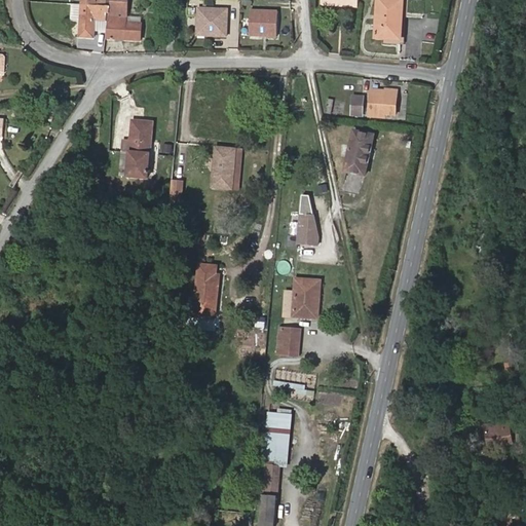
[(106,6),(106,0),(82,0),(80,37),(95,38),(96,31),(96,20),(107,21),(107,13),(109,13),(110,13),(110,6),(106,6)]
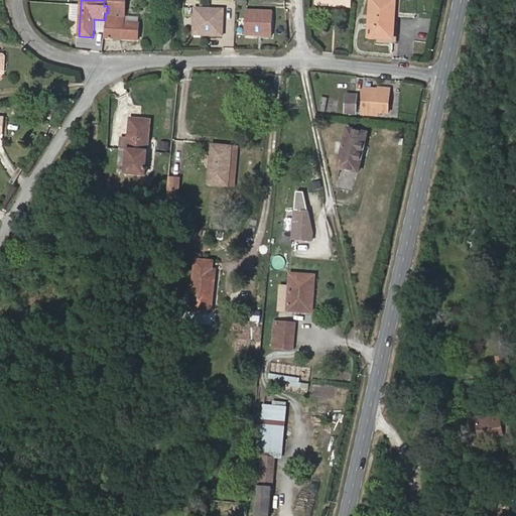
[(139,40),(140,22),(126,22),(126,17),(125,17),(122,17),(123,0),(108,0),(108,6),(108,13),(107,13),(104,38),(139,40)]
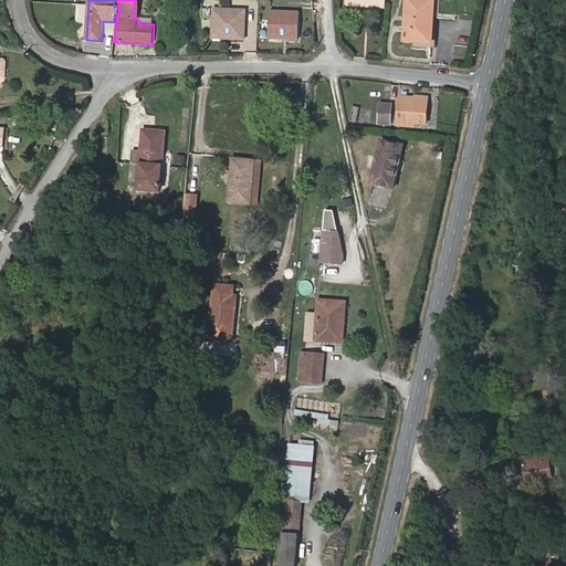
[(432,42),(435,0),(407,0),(405,41),(432,42)]
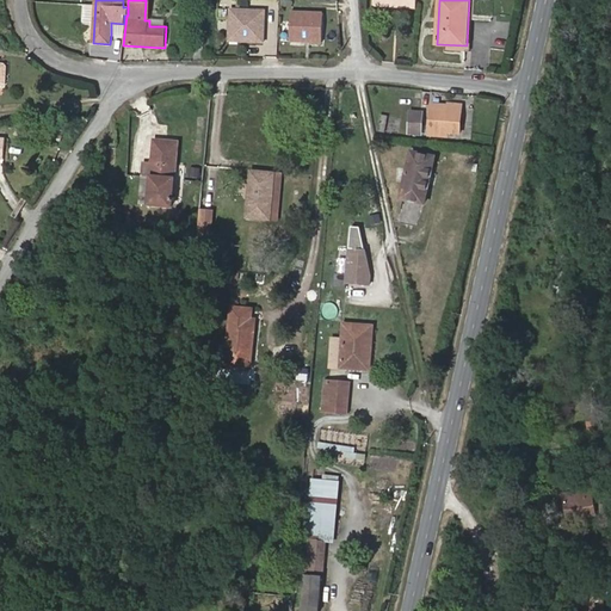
[(267,44),(269,11),(232,10),(230,43),(267,44)]
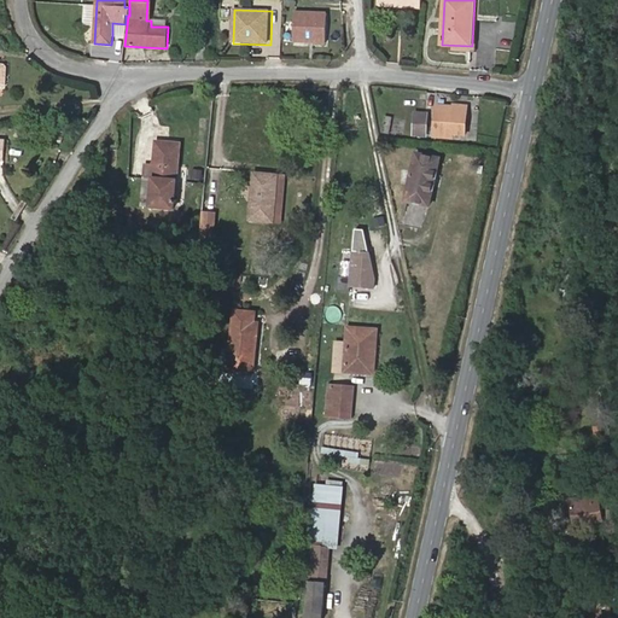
[(330,45),(330,13),(297,12),(296,44),(330,45)]
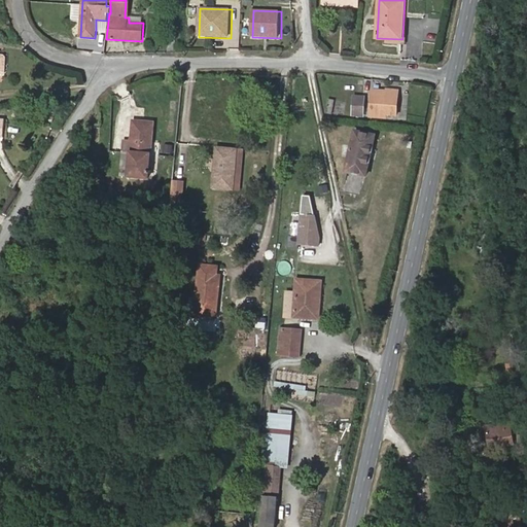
[(106,32),(107,21),(96,20),(96,31),(106,32)]
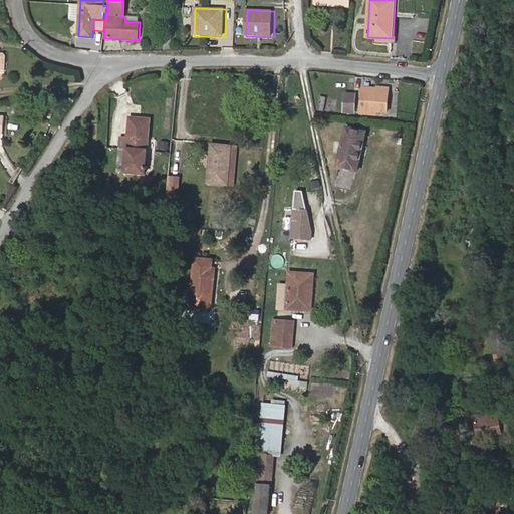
[(376,88),(362,86),(360,115),(377,116),(377,112),(388,113),(390,87),(376,85),(376,88)]
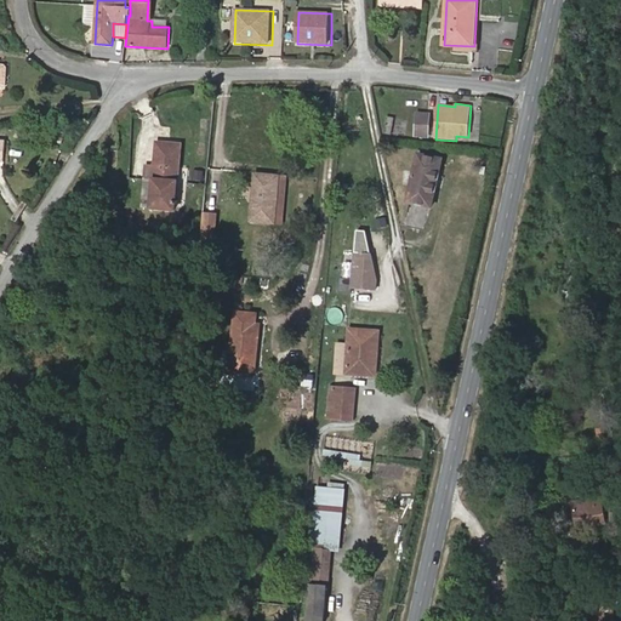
[(431,113),(416,112),(414,137),(429,138),(431,113)]
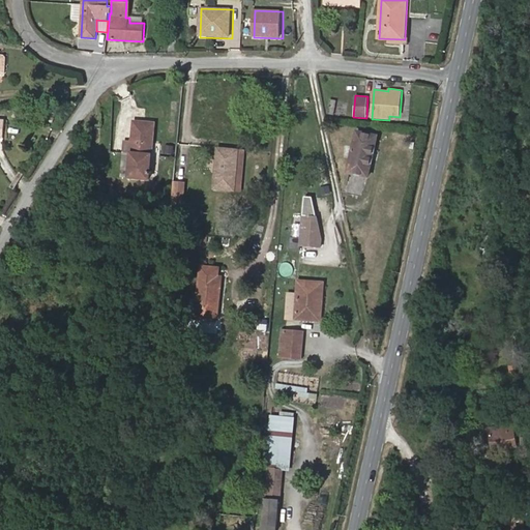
[(120,179),(150,181),(151,167),(158,168),(160,145),(154,144),(156,121),(133,119),(130,141),(123,140),(120,179)]
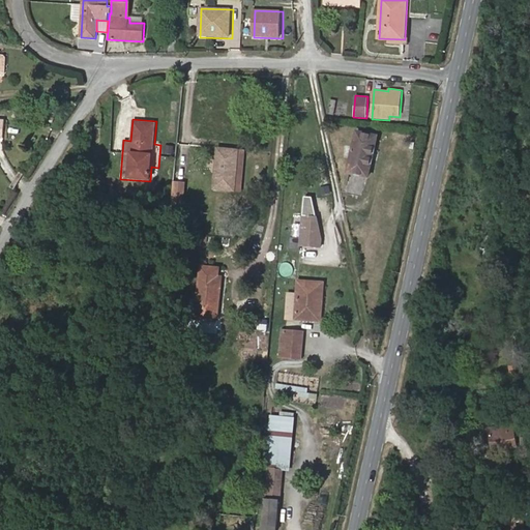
[(379,136),(356,129),(346,173),(369,178),(379,136)]
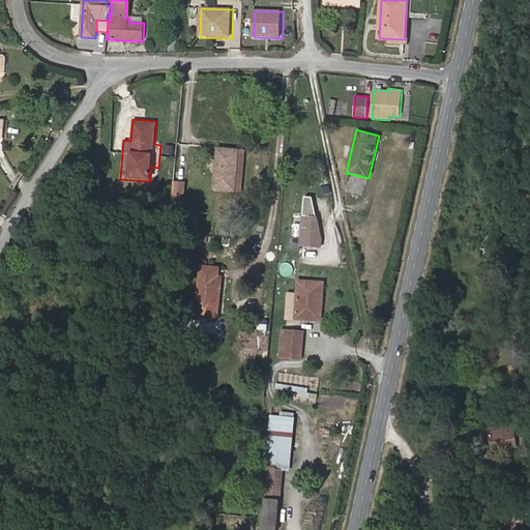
[(239,152),(218,150),(214,189),(235,193),(239,152)]
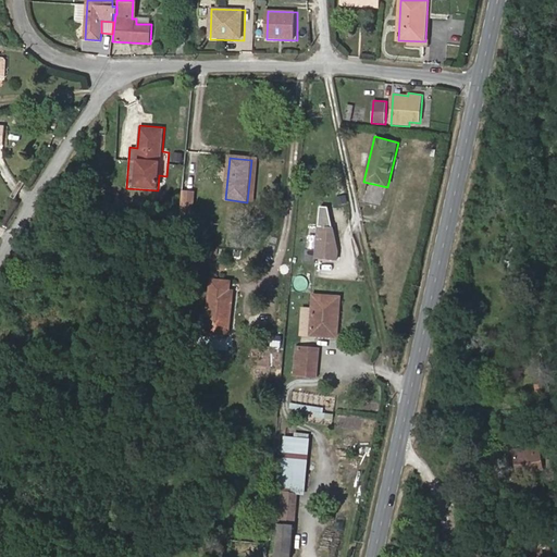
[(255,202),(259,160),(251,160),(247,202),(255,202)]
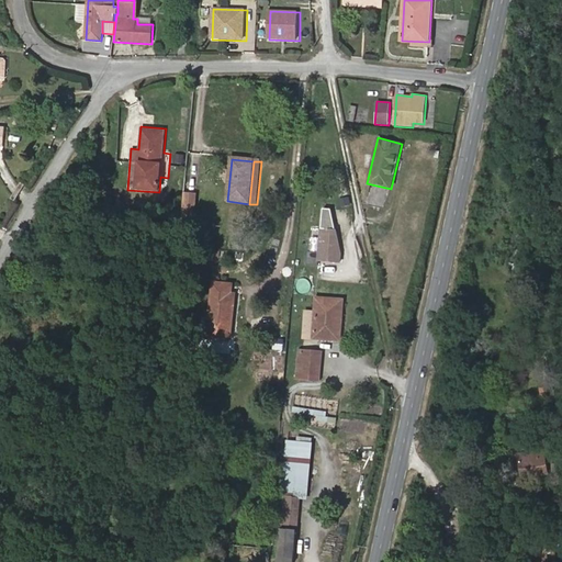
[(197,197),(187,195),(183,233),(193,234),(197,197)]
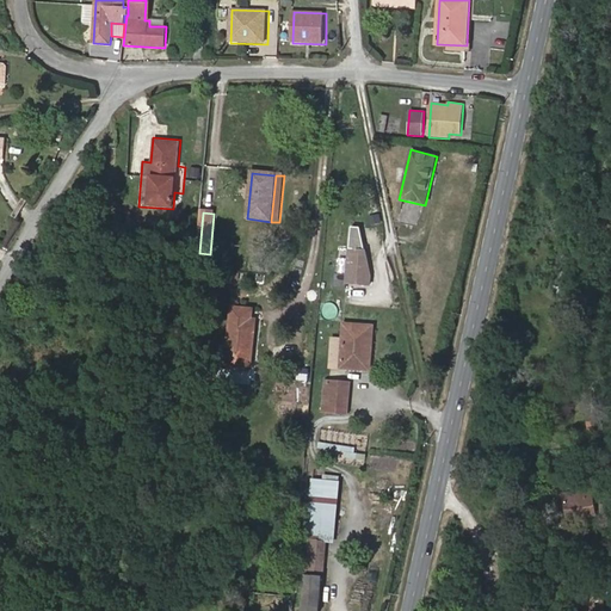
[(360,227),(351,226),(346,283),(374,285),(374,273),(360,227)]
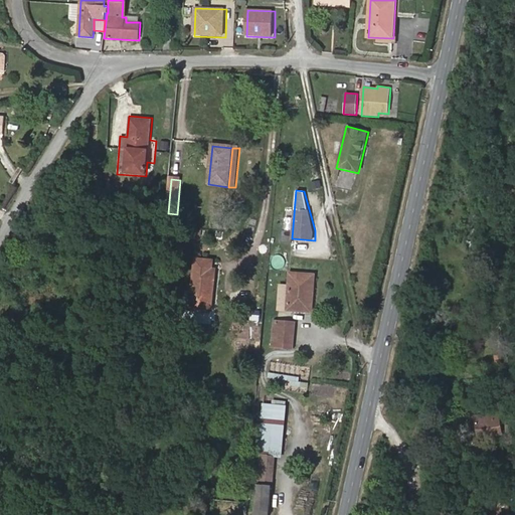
[(191,311),(212,314),(218,263),(196,261),(191,311)]
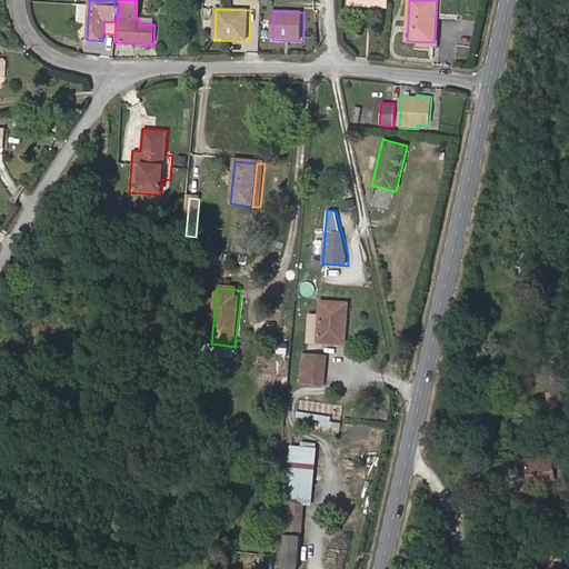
[(319,299),(316,343),(346,346),(349,301),(319,299)]
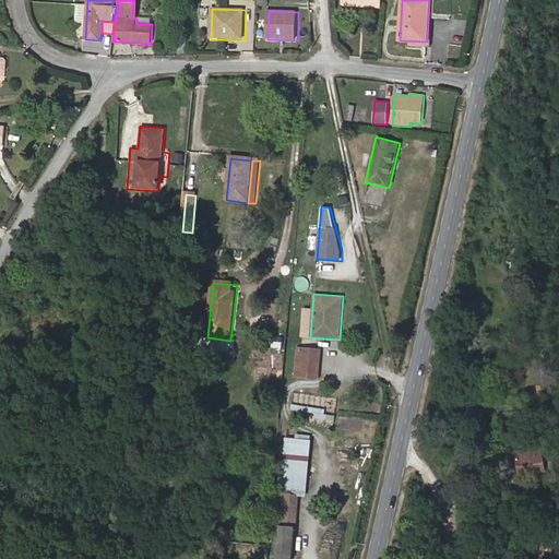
[(322,349),(297,346),(294,376),(319,378),(322,349)]
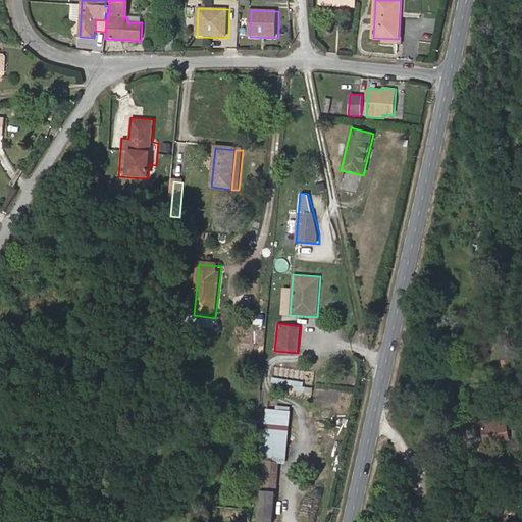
[(305,390),(306,381),(273,376),(272,382),(297,386),(297,388),(305,390)]
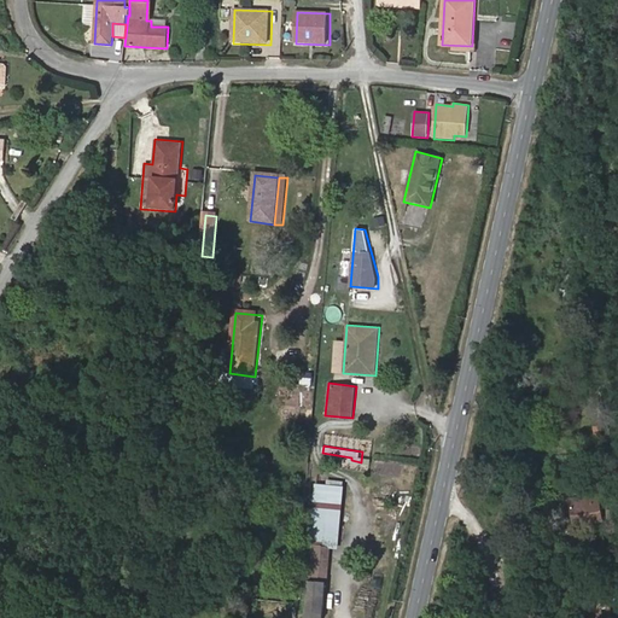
[(344,487),(315,484),(310,538),(339,541),(344,487)]
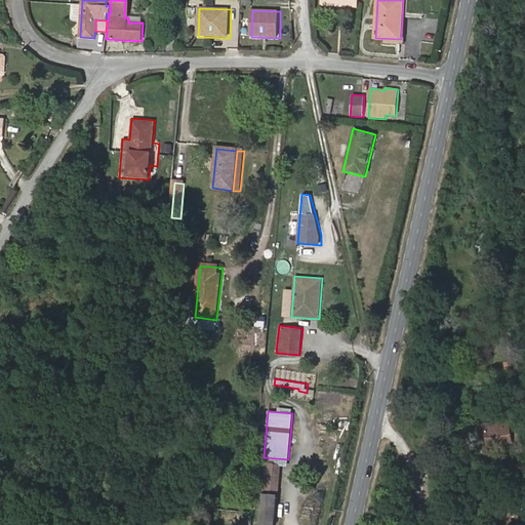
[(490,425),(492,443),(513,441),(511,422),(490,425)]
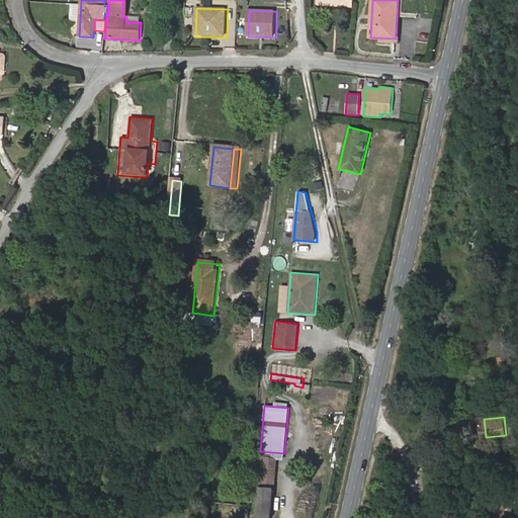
[(273,517),(277,459),(260,458),(256,517),(273,517)]
